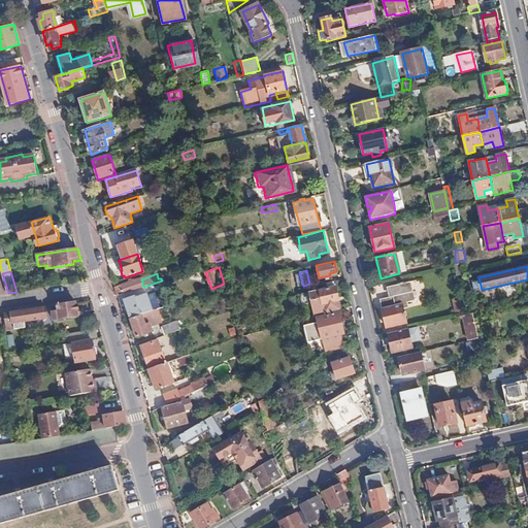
[(114,288),(118,296),(129,292),(143,287),(141,279),(114,288)]
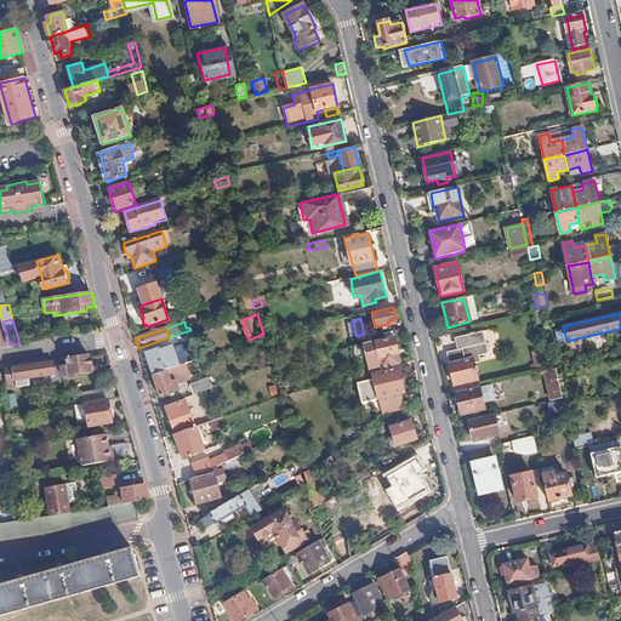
[(477,357),(485,354),(480,331),(457,337),(461,352),(446,355),(449,363),(477,357)]
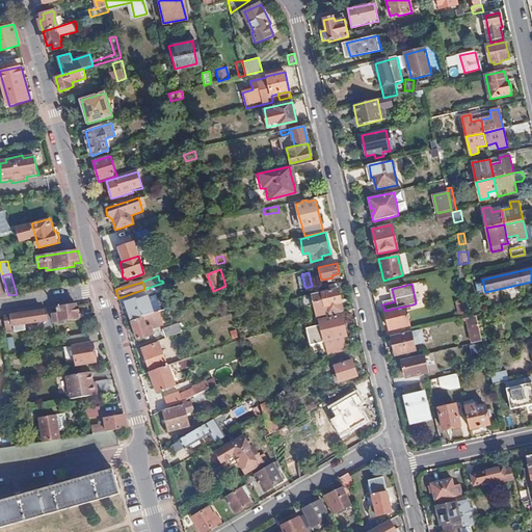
[(340,312),(342,311),(338,287),(336,287),(302,295),(307,310),(314,306),(317,319),(340,312)]
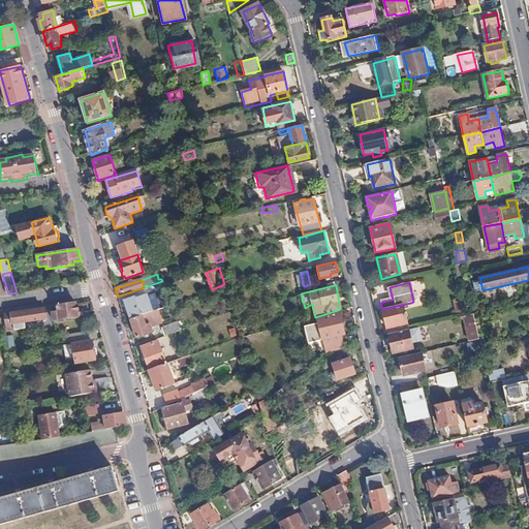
[(124,300),(131,319),(143,314),(136,298),(146,294),(144,287),(129,292),(131,298),(124,300)]
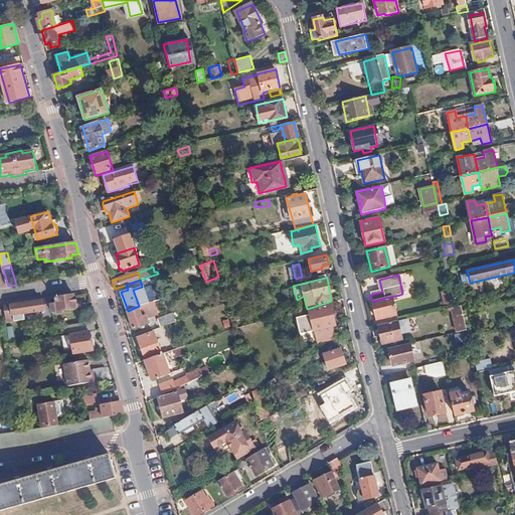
[(76,309),(74,295),(56,298),(57,304),(50,305),(52,312),(76,309)]
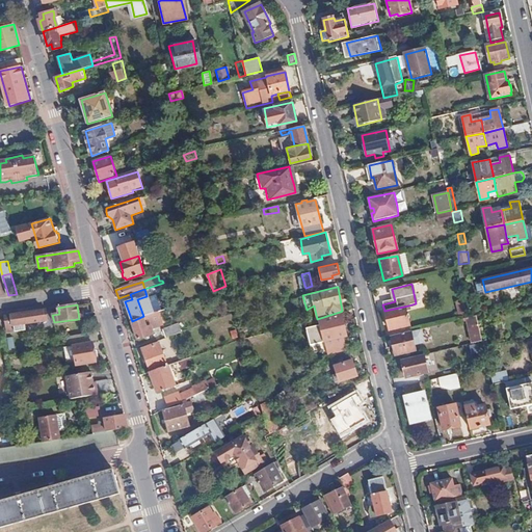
[(408,306),(384,311),(389,330),(408,325),(405,312),(409,311),(408,306)]
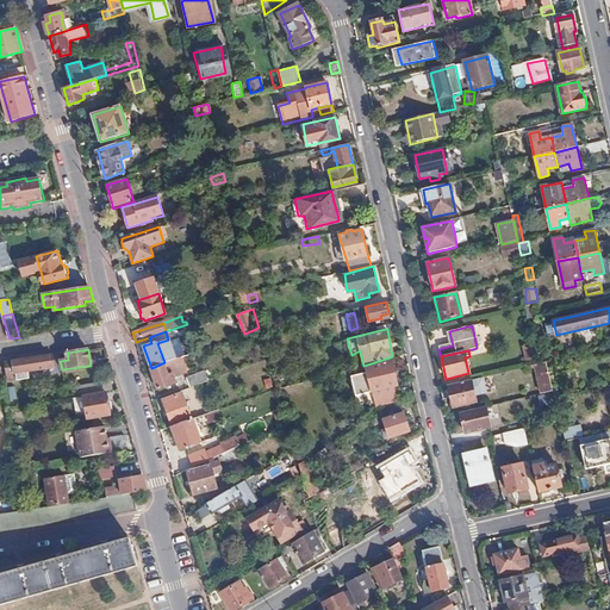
[(54,358),(53,354),(6,362),(7,375),(53,368),(51,358),(54,358)]
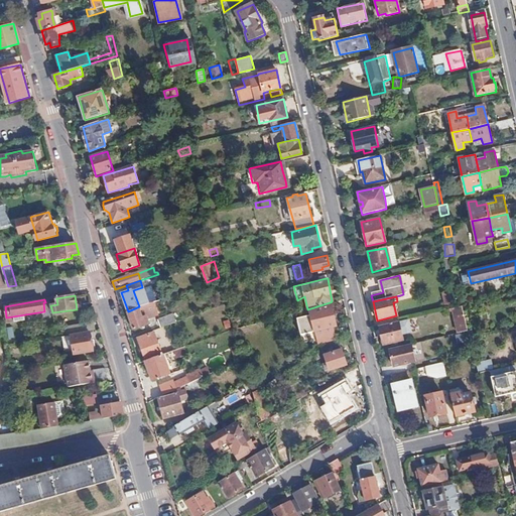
[(332,308),(345,306),(343,299),(332,301),(330,302),(331,305),(332,308)]
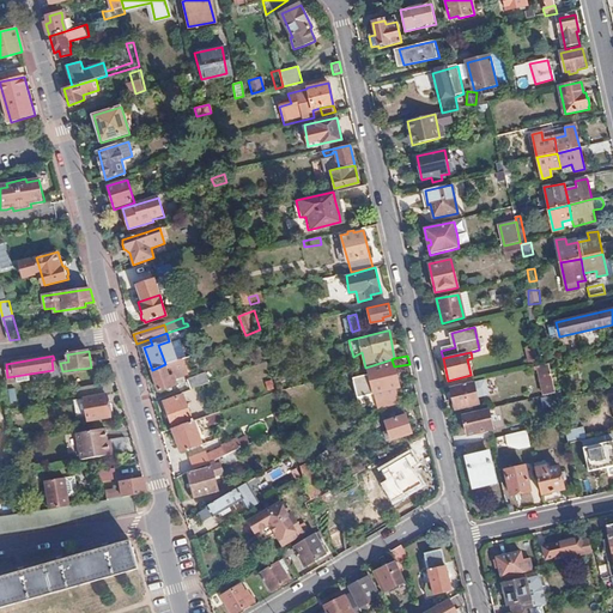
[(187,374),(182,359),(165,364),(152,370),(158,390),(177,386),(175,378),(187,374)]
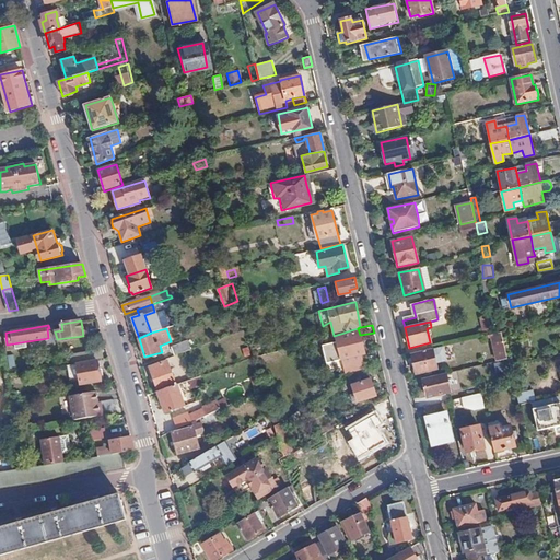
[(364,353),(360,335),(359,331),(337,336),(341,360),(342,359),(361,354),(364,353)]
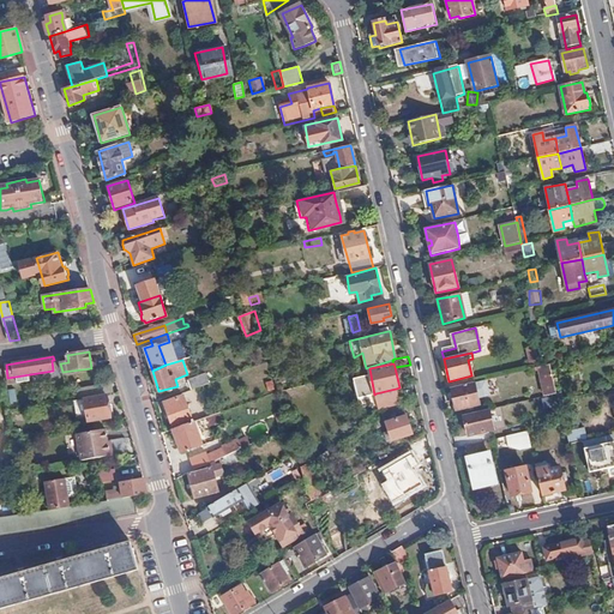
[(545,397),(557,395),(549,365),(540,367),(535,368),(536,372),(539,372),(545,397)]
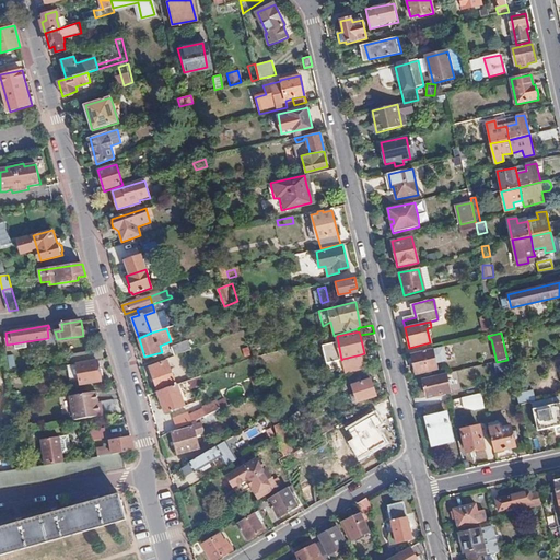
[(171,348),(174,357),(189,352),(186,342),(171,348)]
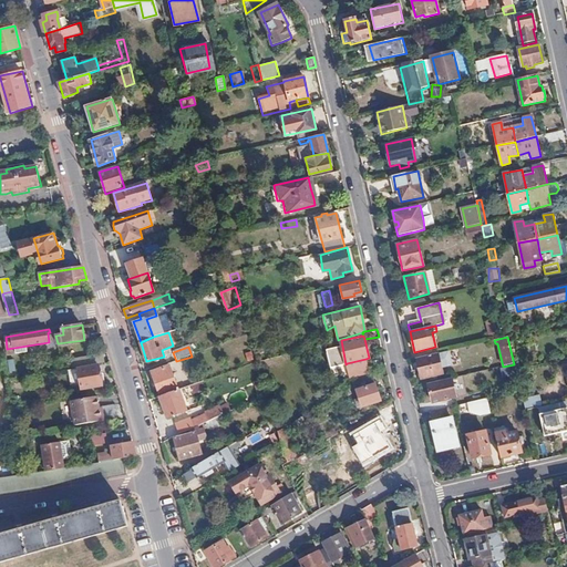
[(446,351),(415,359),(421,380),(443,374),(442,368),(444,368),(443,363),(450,361),(446,351)]
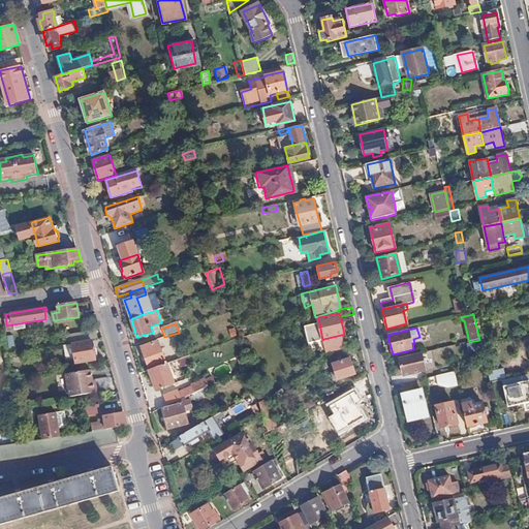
[(342,345),(341,335),(323,339),(325,349),(342,345)]
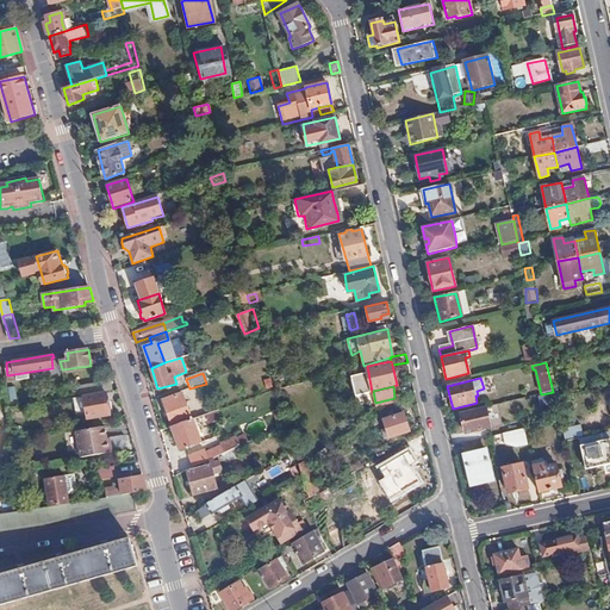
[(106,400),(105,393),(79,398),(79,402),(83,400),(87,418),(109,416),(109,411),(111,410),(110,400),(106,400)]
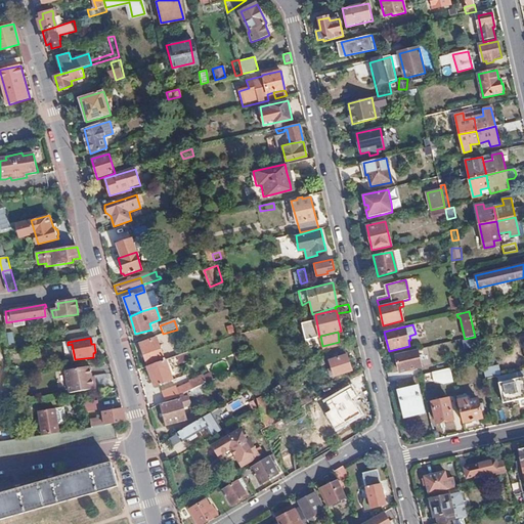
[(140,344),(148,367),(166,361),(157,338),(140,344)]
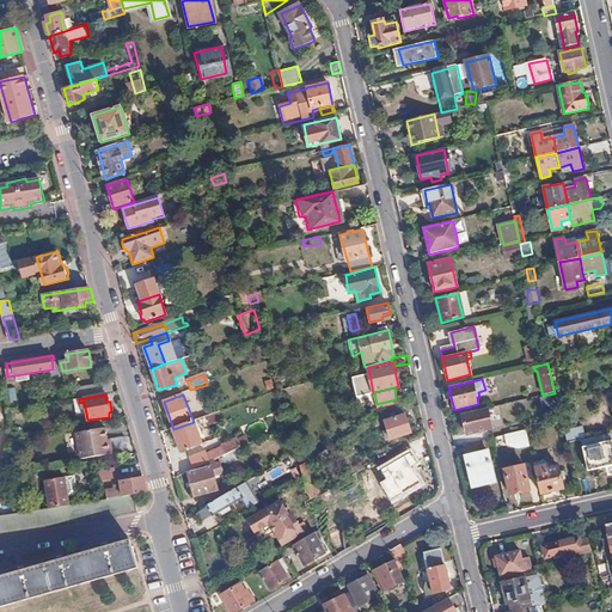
[(405,414),(402,404),(384,416),(386,421),(405,414)]
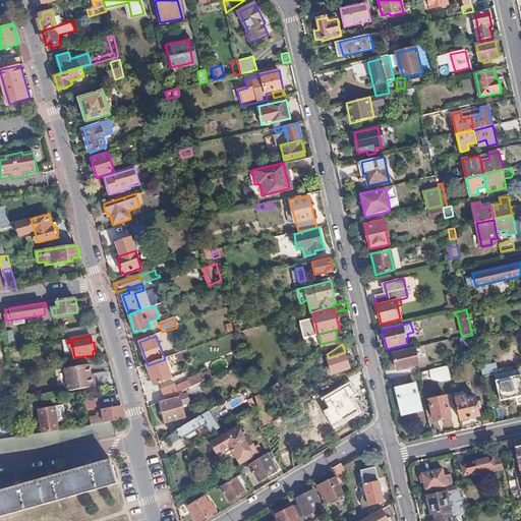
[(419,347),(397,352),(401,369),(408,367),(409,368),(416,366),(416,365),(423,364),(419,347)]
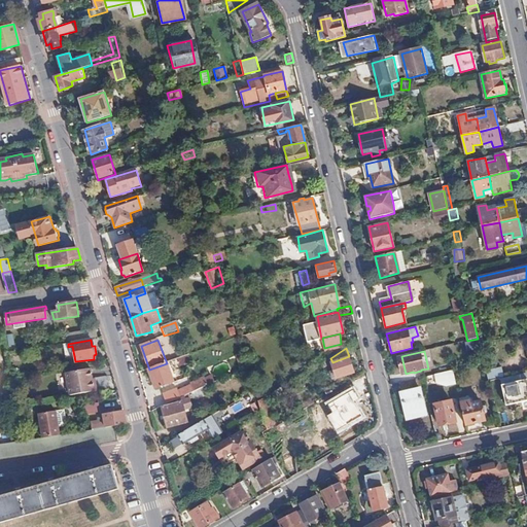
[(354,371),(349,356),(332,362),(338,377),(354,371)]
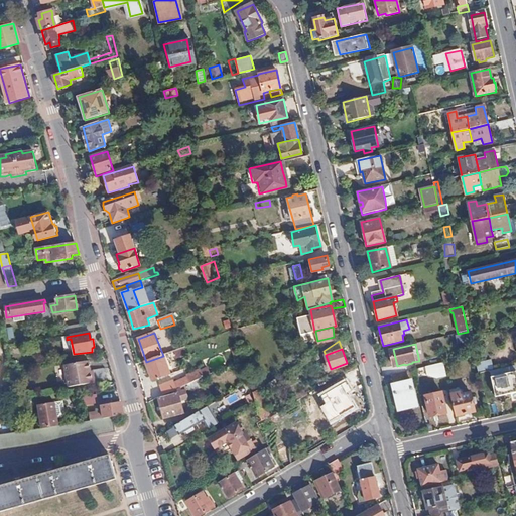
[(326,355),(324,351),(307,360),(309,364),(326,355)]
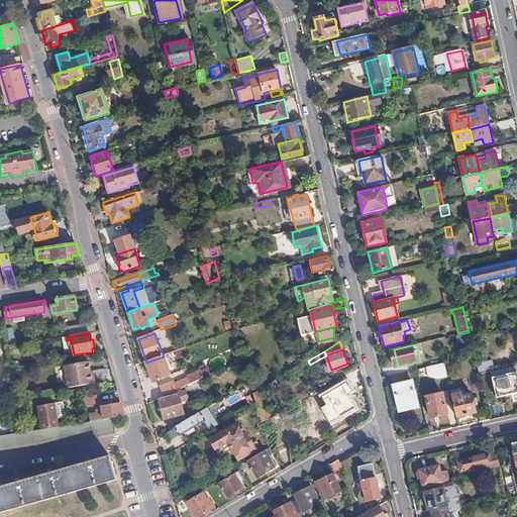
[(146,363),(145,363),(152,381),(172,374),(166,355),(164,356),(146,363)]
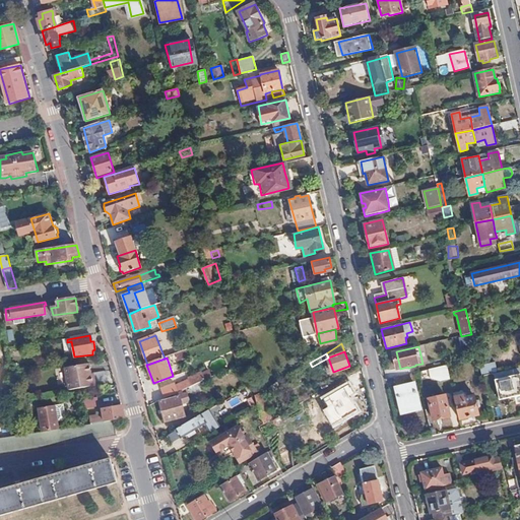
[(90,364),(69,366),(72,389),(96,386),(94,374),(91,374),(90,364)]
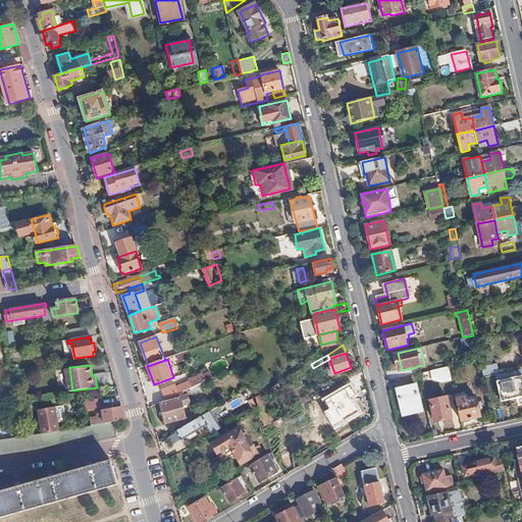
[(484,368),(484,375),(498,374),(497,367),(484,368)]
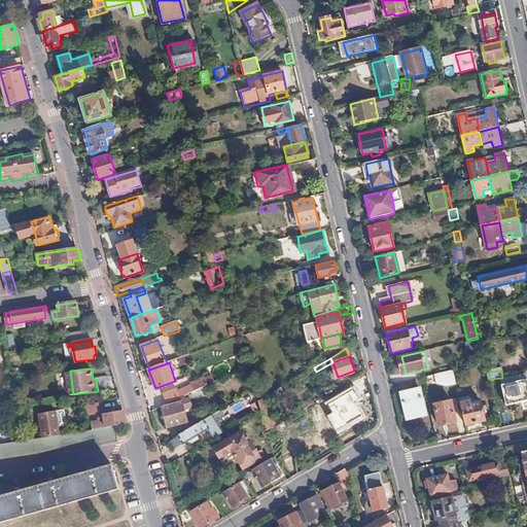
[(452,372),(445,373),(447,386),(456,385),(452,372)]
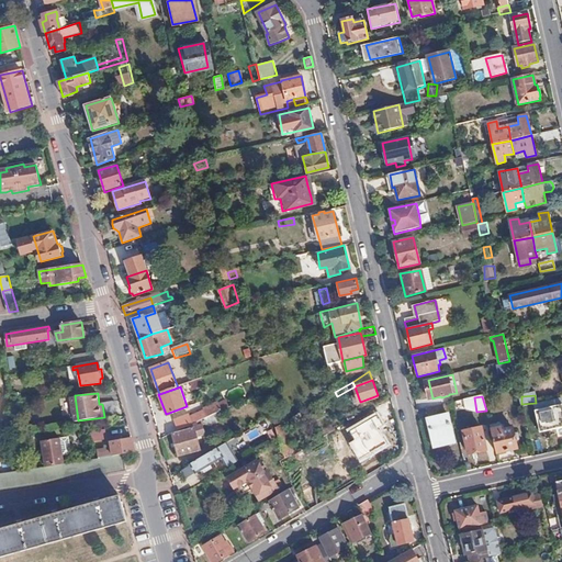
[(204,411),(206,417),(222,411),(218,403),(204,409),(204,411)]
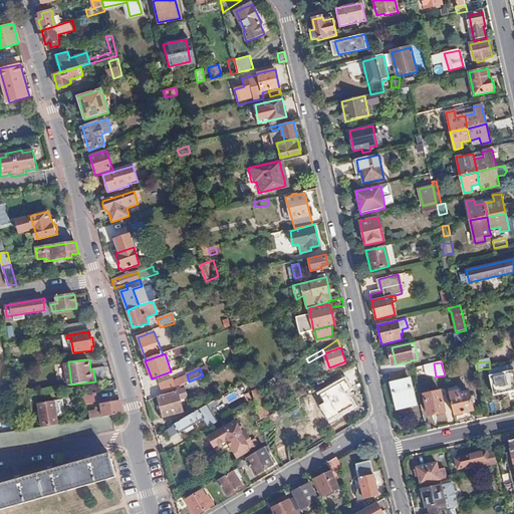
[(513,390),(513,369),(489,375),(493,395),(513,390)]
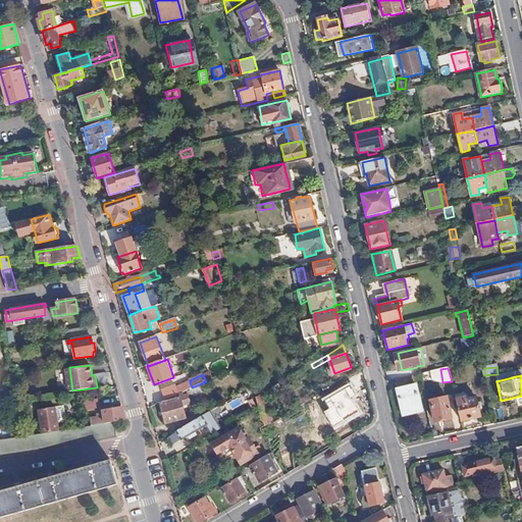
[(178,394),(191,388),(192,387),(190,381),(176,387),(178,394)]
